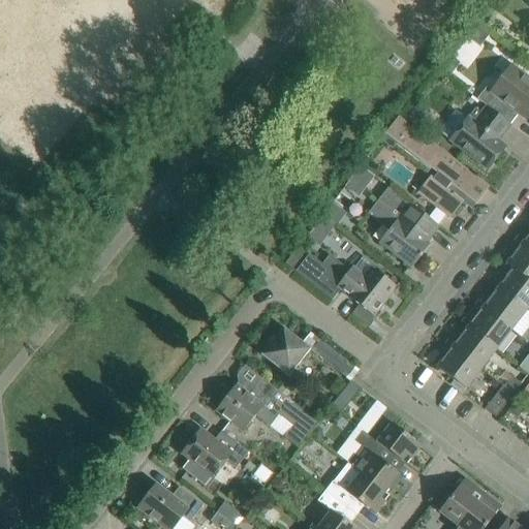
[(448,55),(439,67),(449,75),(459,63),(448,55)]
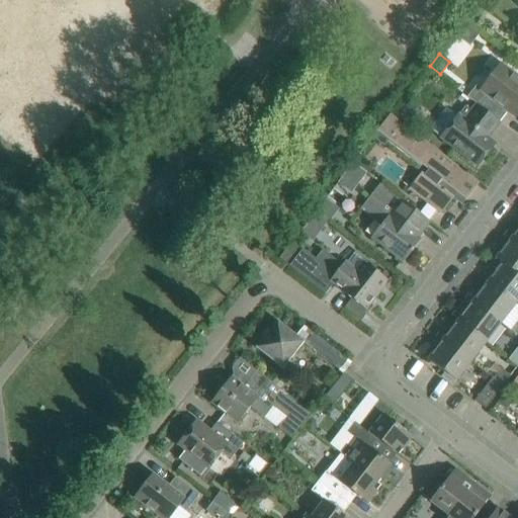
[(500,65),(498,68),(481,90),(476,86),(467,97),(477,104),(499,122),(507,111),(515,117),(517,113),(517,75),(510,69),(508,71),(500,65)]
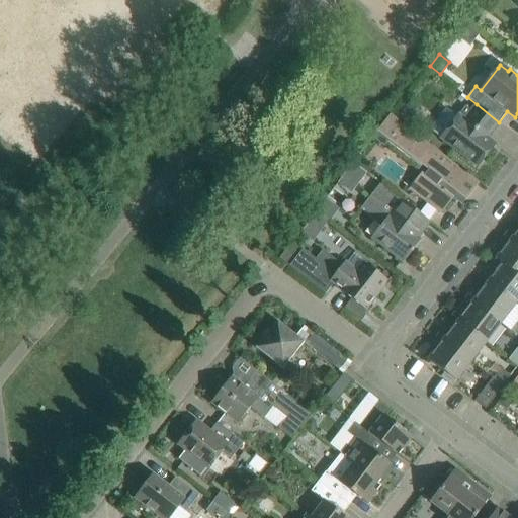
[(487,138),(499,122),(477,104),(469,114),(462,109),(456,117),(445,108),(430,128),(432,131),(432,132),(478,167),(495,144),(487,138)]
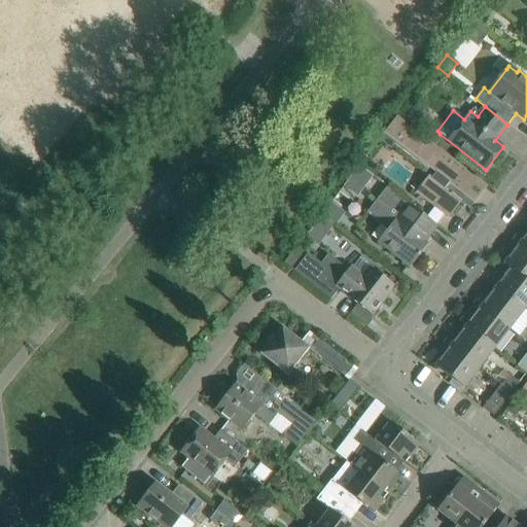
[(488,186),(471,174),(396,116),(379,139),(392,149),(396,144),(433,173),(417,194),(448,218),(465,196),(475,203),(488,186)]
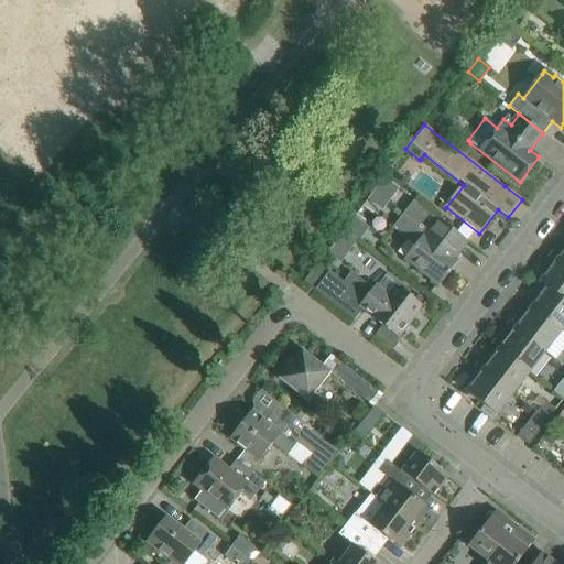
[(384,176),(375,190),(389,201),(398,187),(384,176)]
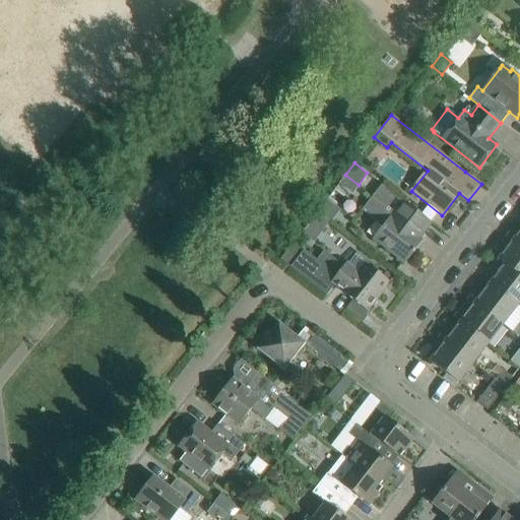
[(419,239),(432,222),(382,185),(360,214),(381,231),(374,240),(404,263),(423,241),(419,239)]
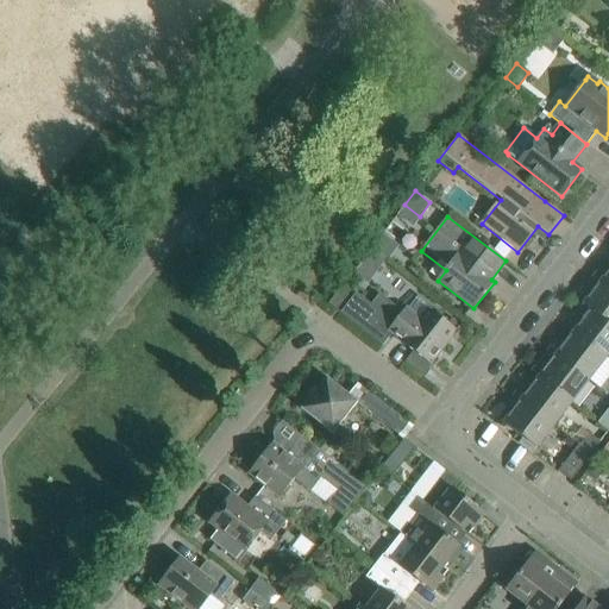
[(383,233),(371,248),(387,259),(397,245),(383,233)]
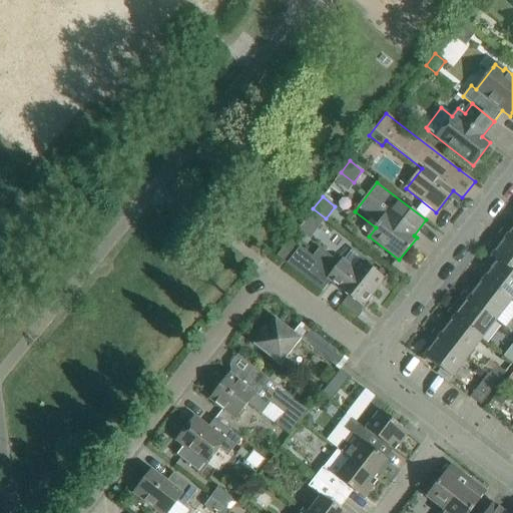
[(313,208),(297,229),(310,239),(326,218),(313,208)]
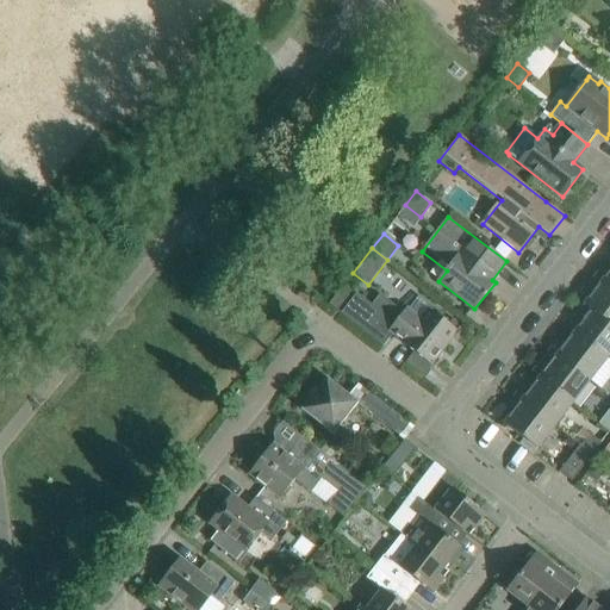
[(609,269),(608,273),(601,267),(593,277),(609,288),(609,269)]
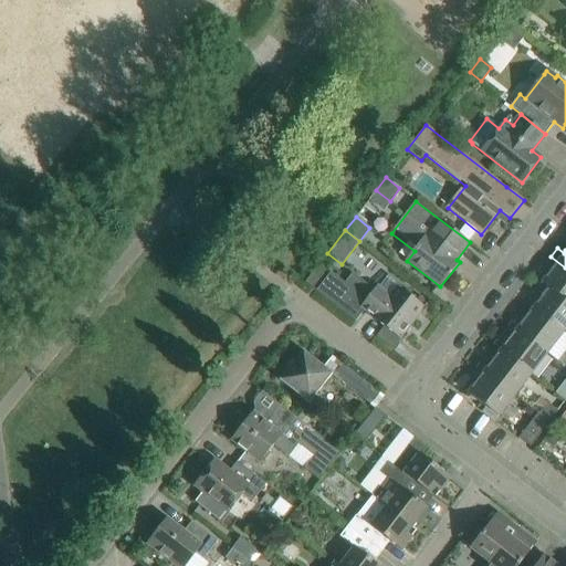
[(565,268),(551,257),(546,263),(553,269),(542,282),(565,301),(565,268)]
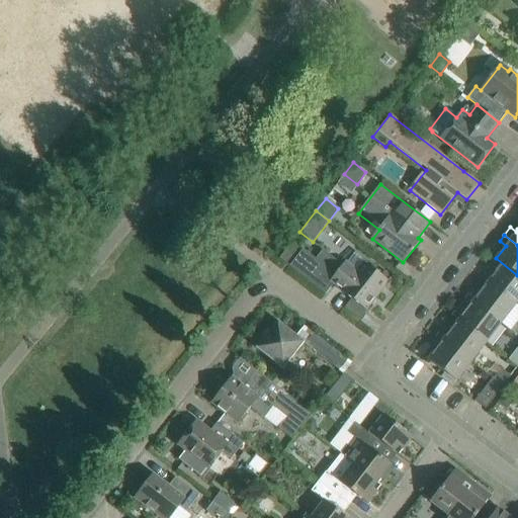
[(286,264),(296,251),(289,246),(279,258),(286,264)]
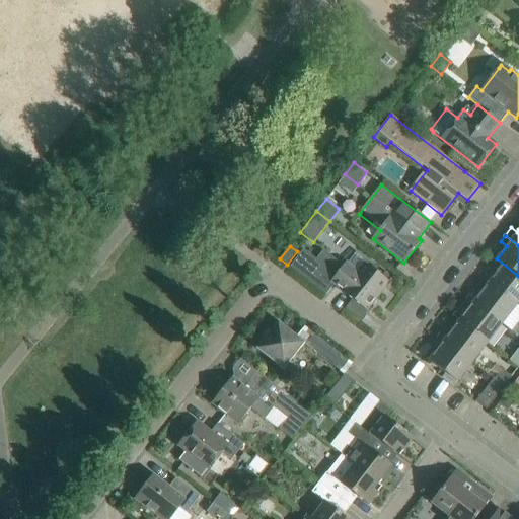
[(389,282),(381,277),(381,272),(376,272),(365,264),(367,262),(356,252),(347,264),(346,263),(343,266),(323,250),(316,260),(303,249),(290,267),(326,295),(335,284),(343,291),(343,292),(367,311),(389,282)]
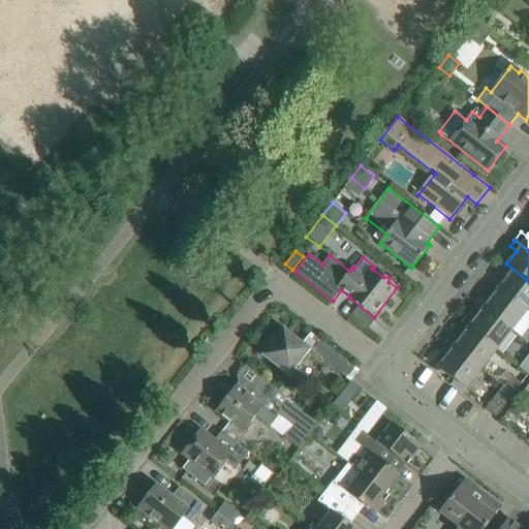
[(528,281),(506,263),(501,271),(507,276),(498,288),(526,310),(527,310),(528,311),(528,281)]
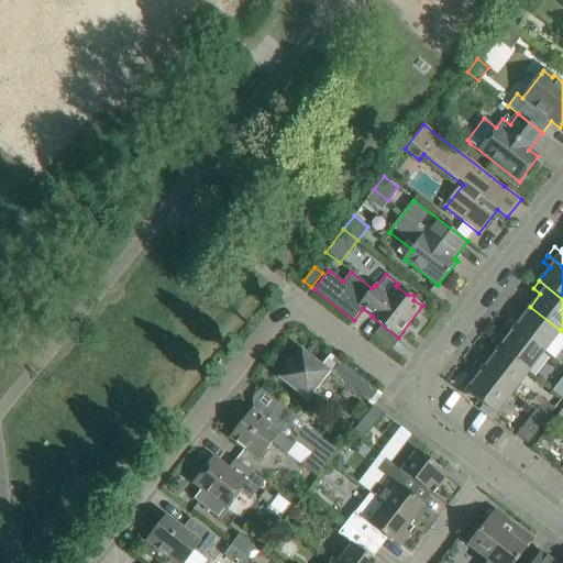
[(560,330),(530,307),(519,320),(512,315),(507,322),(543,352),(560,330)]
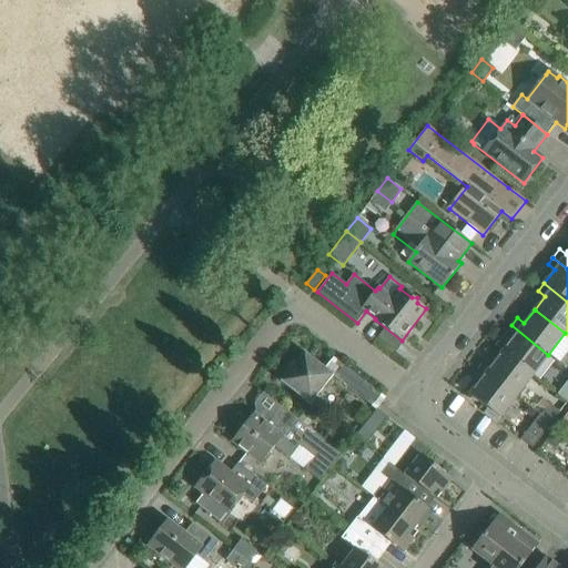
[(548,355),(511,325),(495,346),(501,352),(501,353),(531,376),(548,355)]
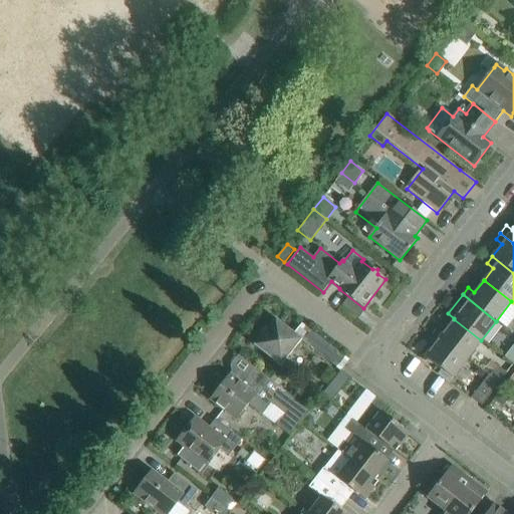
[(280,366),(301,340),(322,356),(330,346),(305,326),(300,332),(303,335),(301,338),(274,318),(253,345),(280,366)]
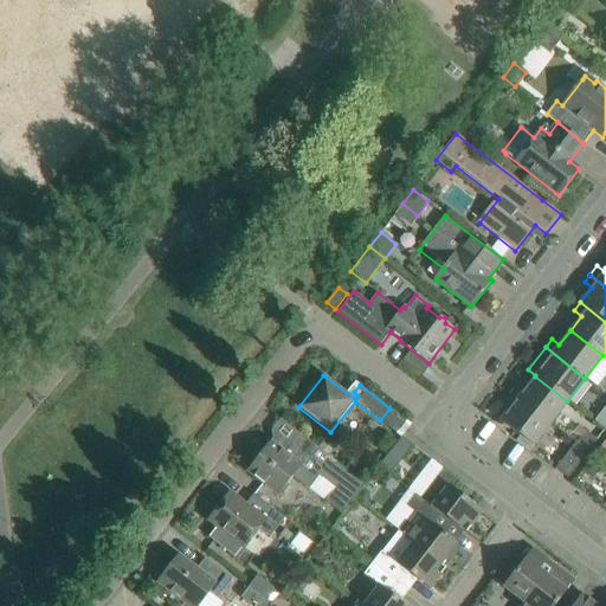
[(567,401),(535,376),(524,389),(517,384),(510,392),(550,424),(567,401)]
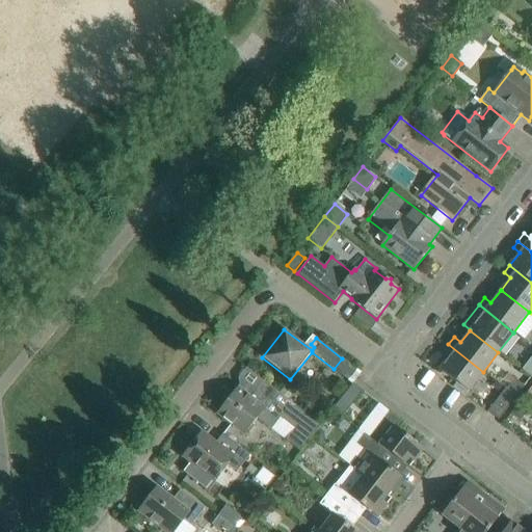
[(483,372),(448,344),(443,351),(450,355),(440,370),(468,392),(483,372)]
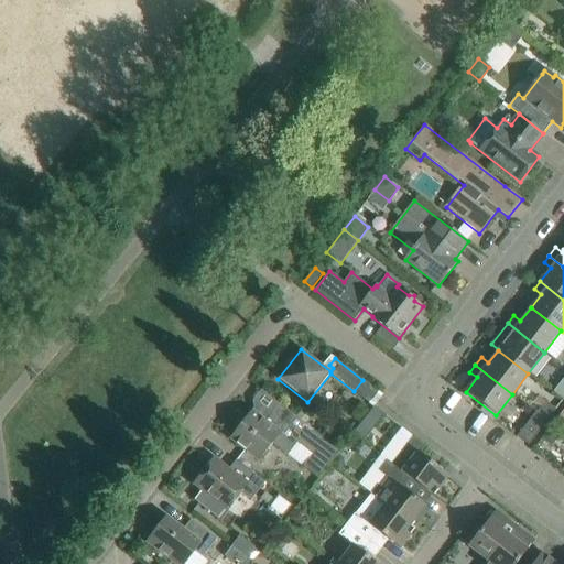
[(563,399),(563,397),(563,375),(552,391),(563,399)]
